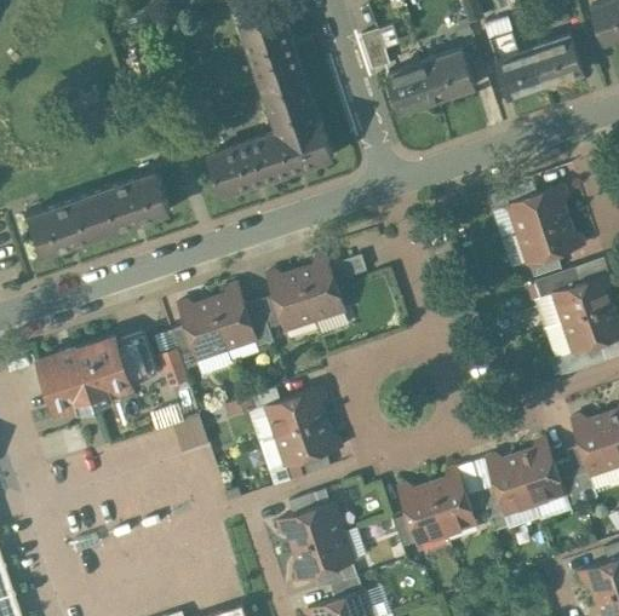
[(618,0),(606,0),(589,6),(602,44),(618,38),(618,0)]
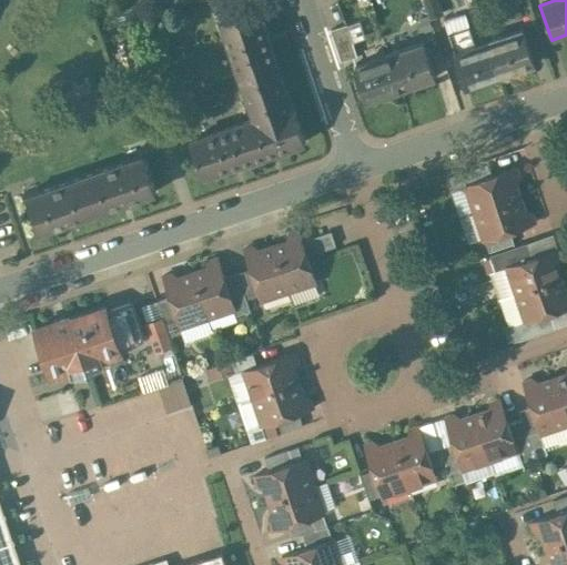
[(289,107),(254,9),(219,21),(253,119),(189,141),(202,178),(305,143),(292,106),(289,107)]
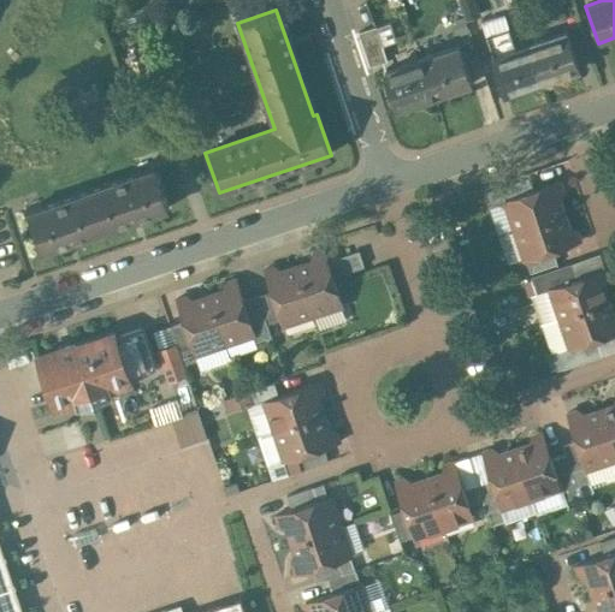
[(376,29),(359,35),(370,69),(386,64),(376,29)]
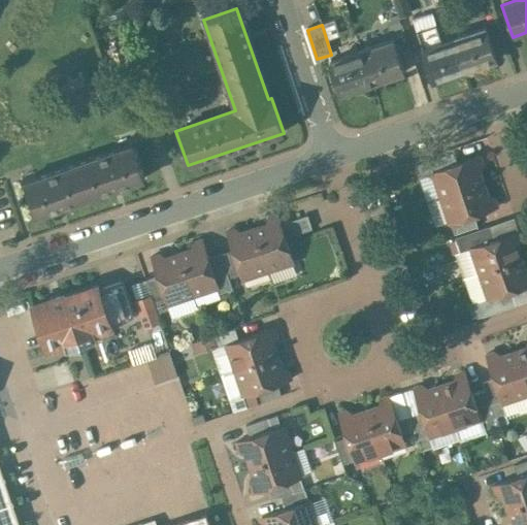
[(454,40),(441,44),(436,26),(417,33),(422,51),(433,84),(464,73),(454,40)]
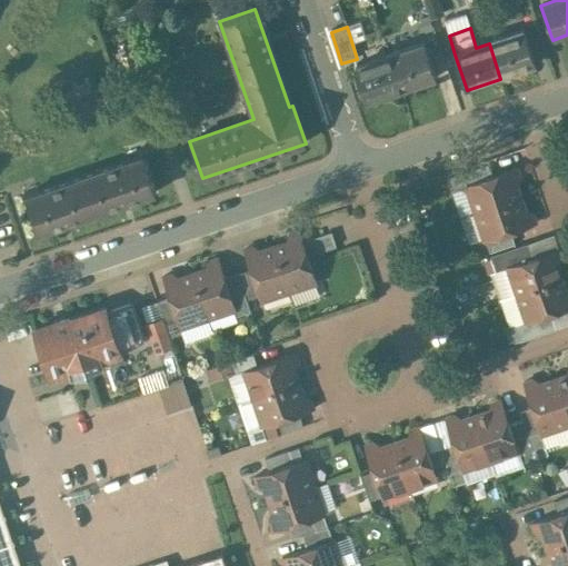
[(524,32),(489,43),(500,79),(535,67),(524,32)]
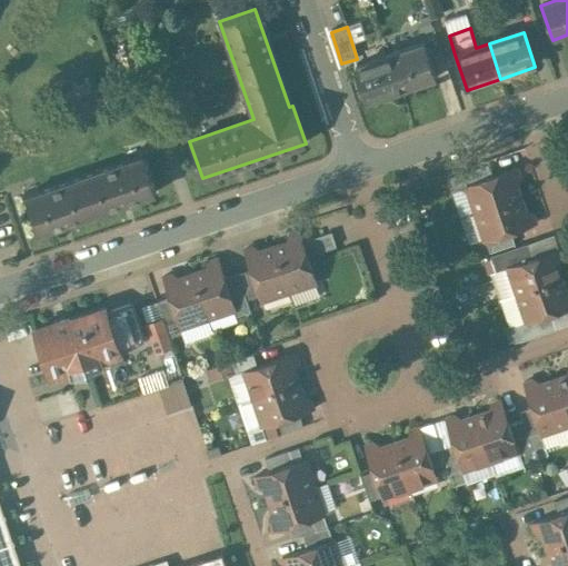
[(421,46),(389,57),(401,91),(434,80),(421,46)]
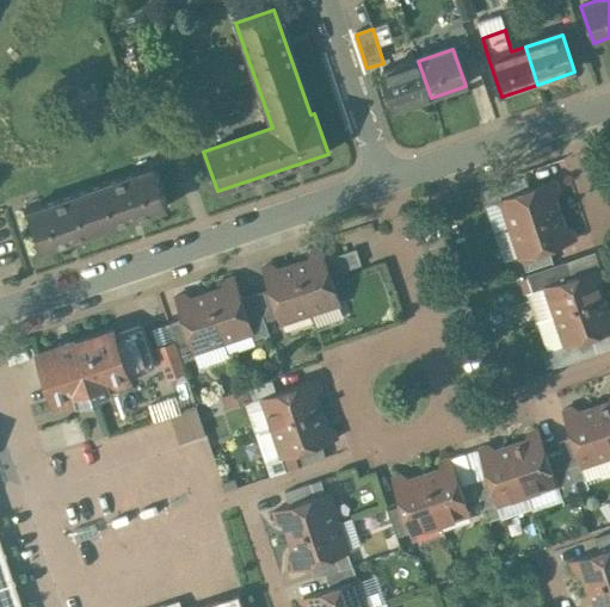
[(418,61),(381,73),(394,111),(431,98),(418,61)]
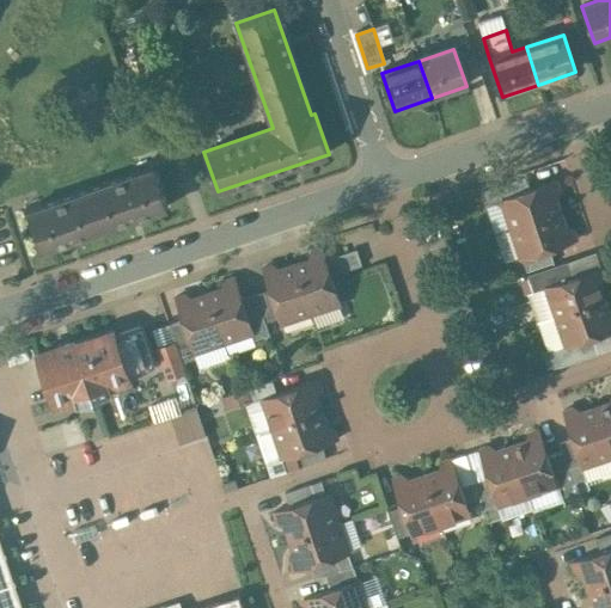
[(153,170),(20,214),(34,252),(166,207),(153,170)]
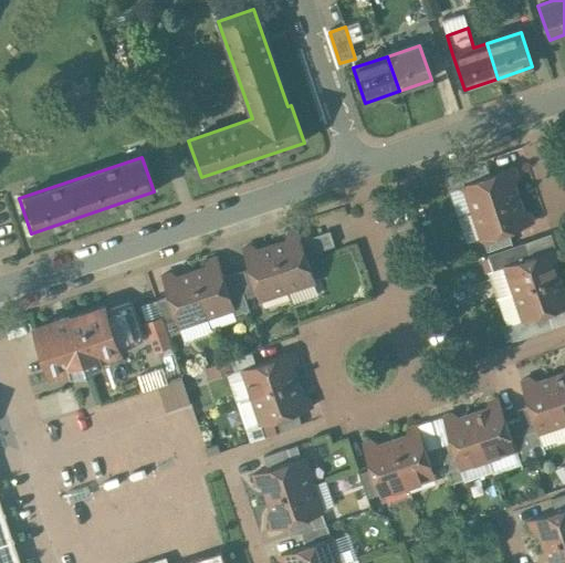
[(485,166),(447,178),(451,190),(463,187),(489,178),(485,166)]
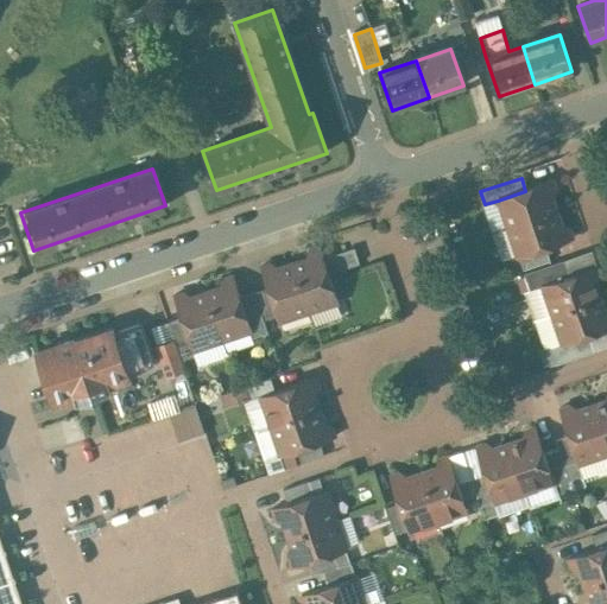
[(525,191),(498,201),(507,230),(555,214),(551,201),(556,191),(552,182),(525,191)]
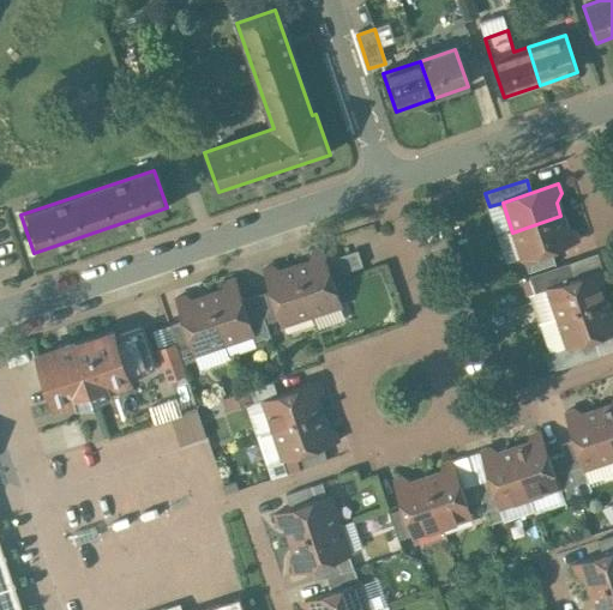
[(560,216),(512,233),(522,263),(551,253),(578,243),(575,234),(565,229),(560,216)]
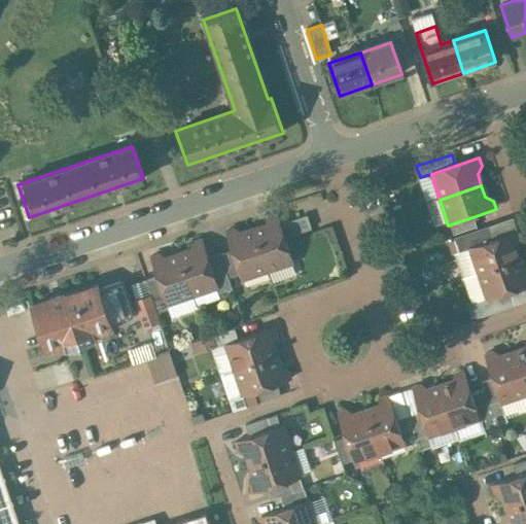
[(277,216),(269,219),(265,228),(253,232),(268,273),(293,265),(285,240),(280,226),(277,216)]
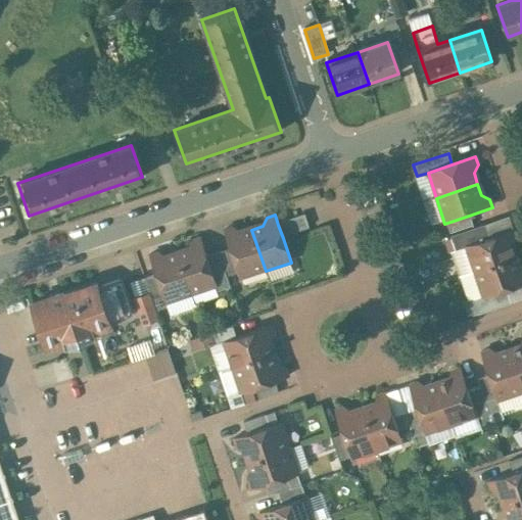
[(304,216),(278,225),(283,238),(309,229),(304,216)]
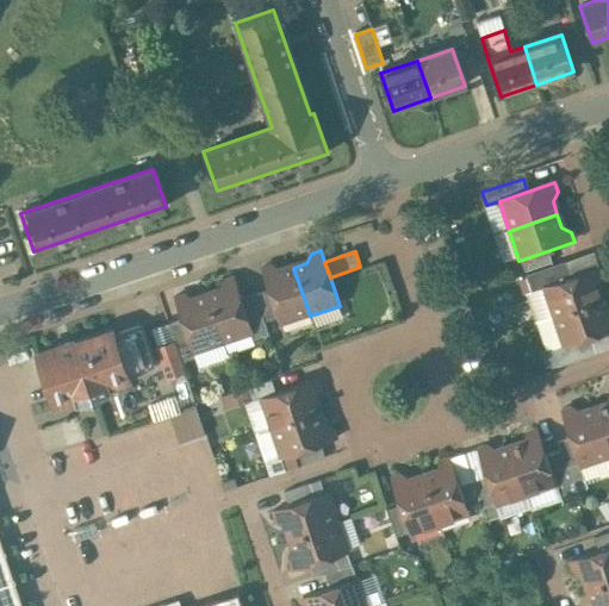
[(547,251),(520,261),(524,274),(552,264),(547,251)]
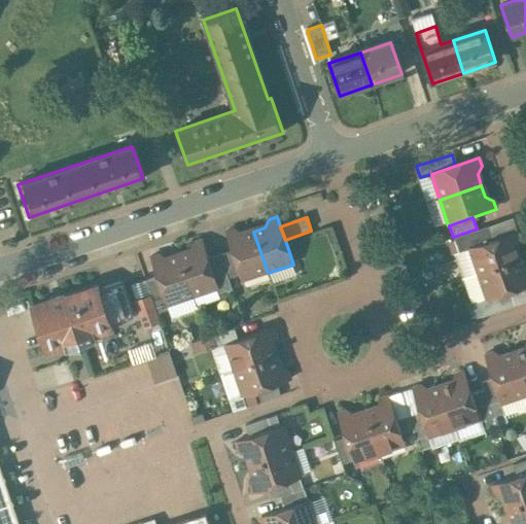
[(489,228),(454,239),(459,254),(470,250),(469,249),(494,241),(489,228)]
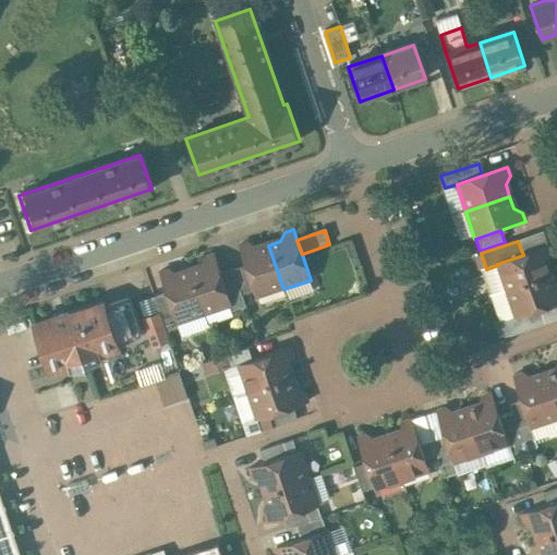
[(256,249),(247,244),(239,248),(245,268),(254,293),(256,299),(283,289),(268,245),(256,249)]
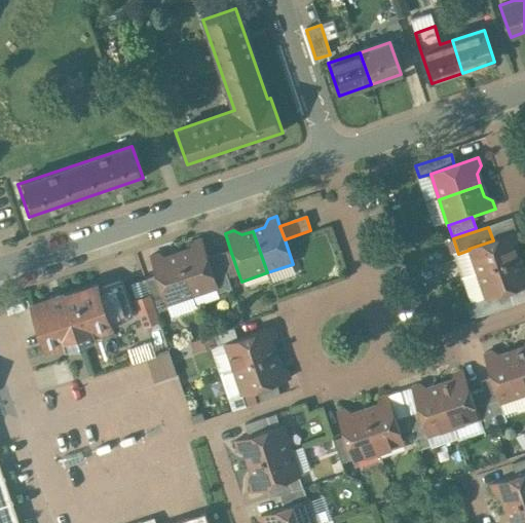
[(493,240),(469,249),(470,250),(477,274),(519,261),(515,250),(519,240),(517,233),(493,240)]
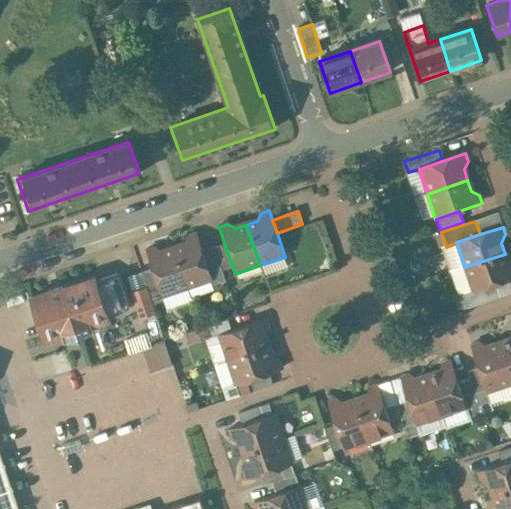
[(202,253),(196,234),(188,237),(184,245),(173,249),(187,289),(211,281),(212,281),(202,253)]
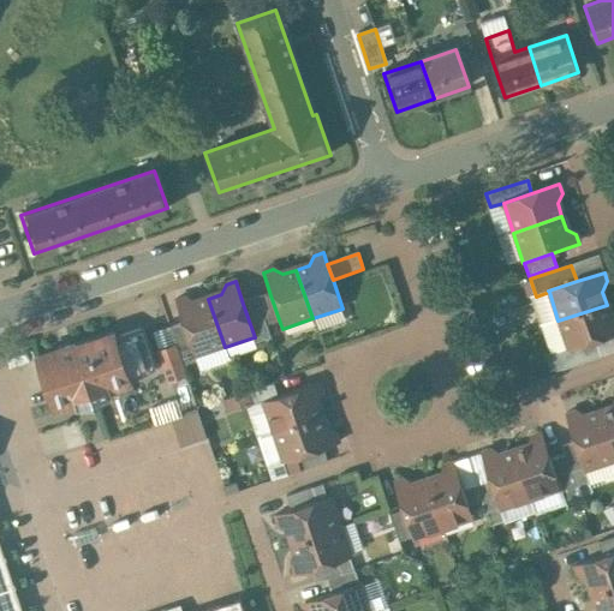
[(270,295),(257,300),(267,327),(280,323),(270,295)]
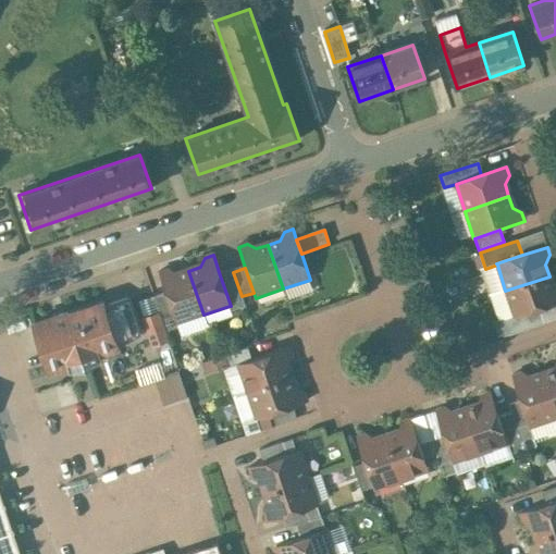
[(188,271),(176,275),(168,271),(159,273),(167,295),(176,324),(204,315),(188,271)]
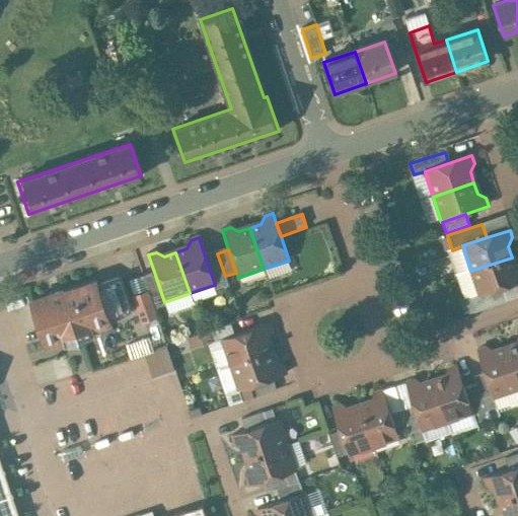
[(217,253),(217,252),(205,256),(215,285),(214,285),(216,291),(228,287),(225,276),(217,253)]
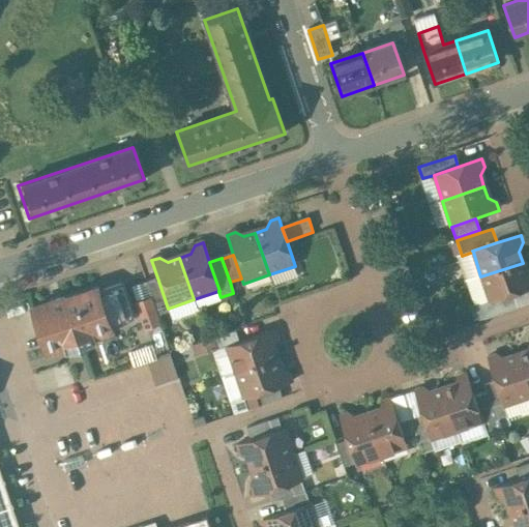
[(523,263),(480,276),(489,301),(490,302),(513,294),(528,289),(528,274),(526,274),(523,263)]
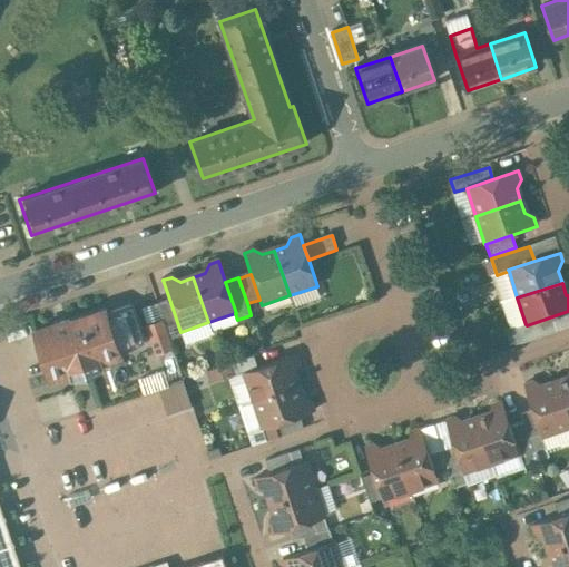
[(180,332),(170,302),(157,306),(169,341),(182,336),(180,332)]
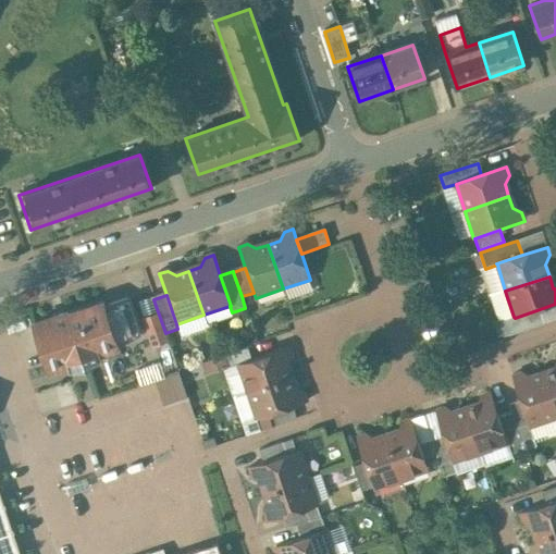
[(130,299),(104,308),(118,344),(143,335),(130,299)]
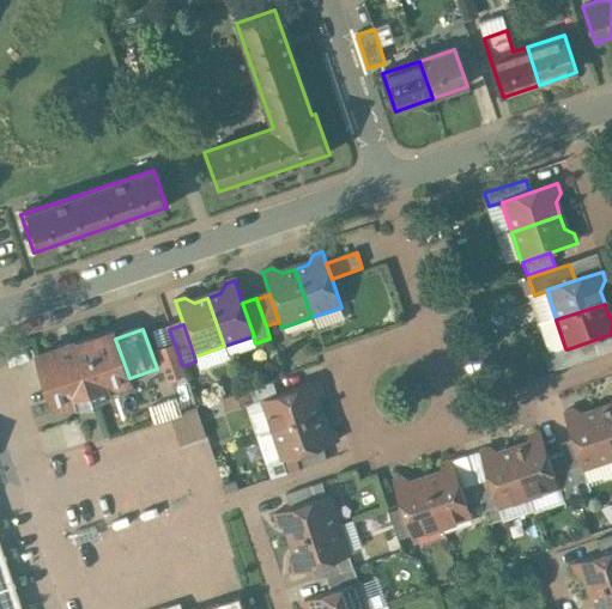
[(73,345),(37,357),(48,390),(50,390),(56,407),(131,382),(129,378),(115,339),(114,334),(73,347),(73,345)]
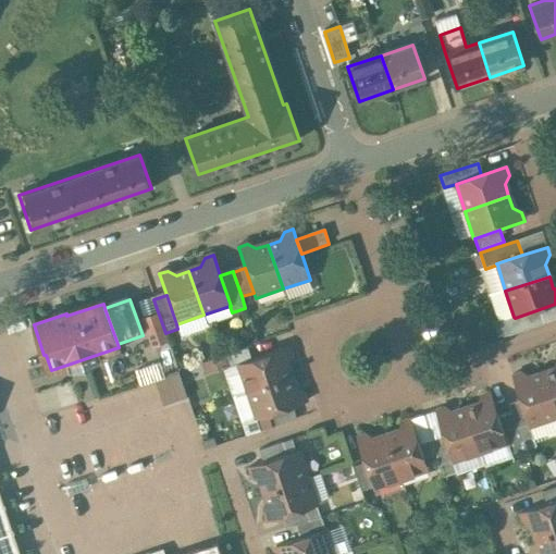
[(540,309),(515,318),(514,317),(503,321),(508,337),(545,324),(540,309)]
